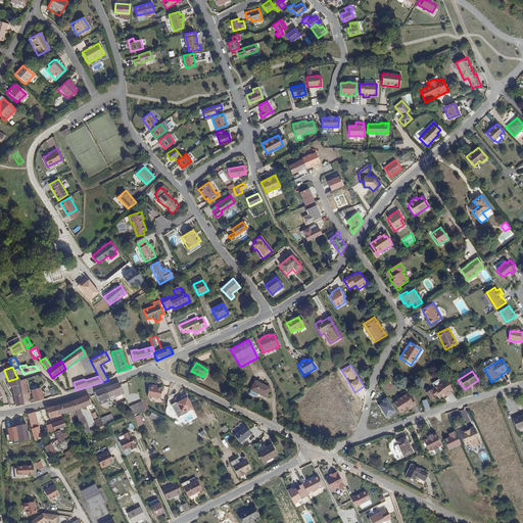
[(15,407),(24,405),(32,402),(30,392),(28,393),(25,379),(19,382),(18,378),(17,378),(8,381),(10,386),(12,385),(15,407)]
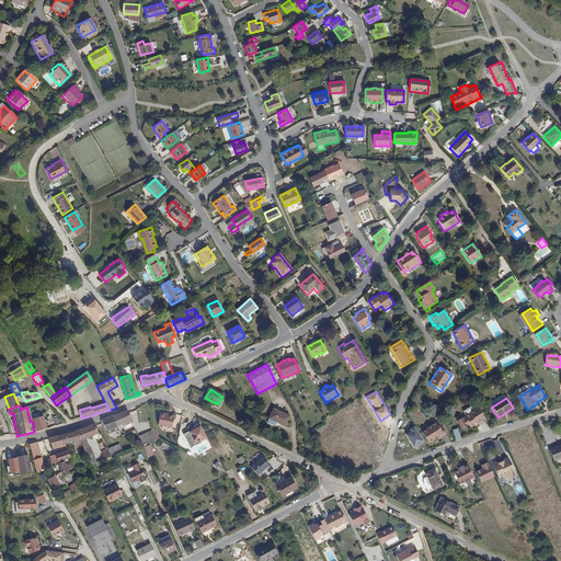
[(289,416),(274,409),(267,422),(275,426),(277,422),(285,425),(289,416)]
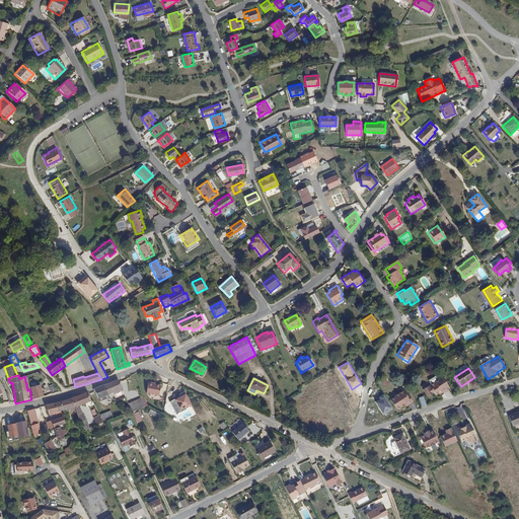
[(429,386),(422,390),(427,398),(434,394),(435,397),(446,390),(439,379),(428,385),(429,386)]
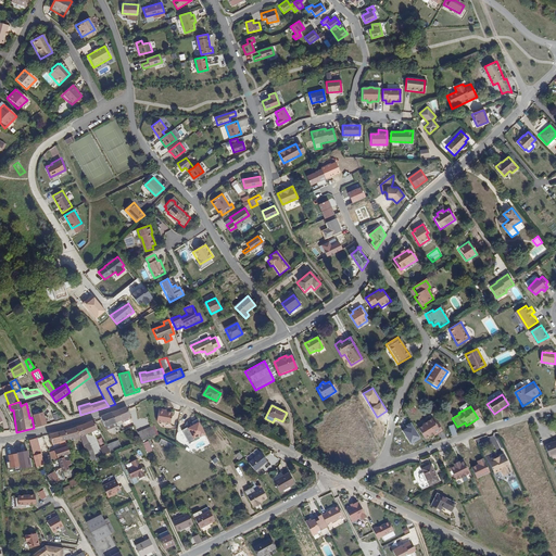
[(128,407),(113,413),(117,424),(133,417),(128,407)]
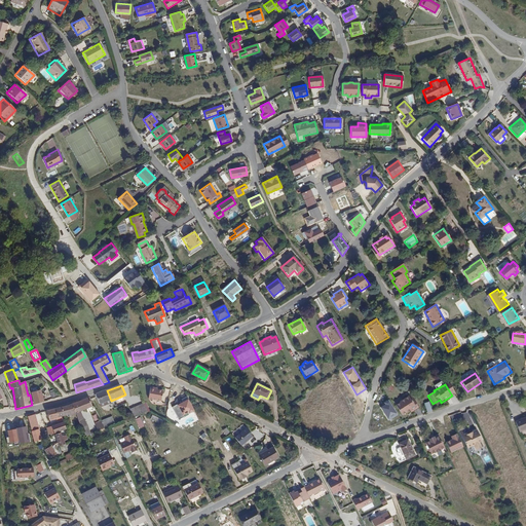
[(150,386),(148,399),(161,401),(163,389),(157,389),(158,387),(150,386)]
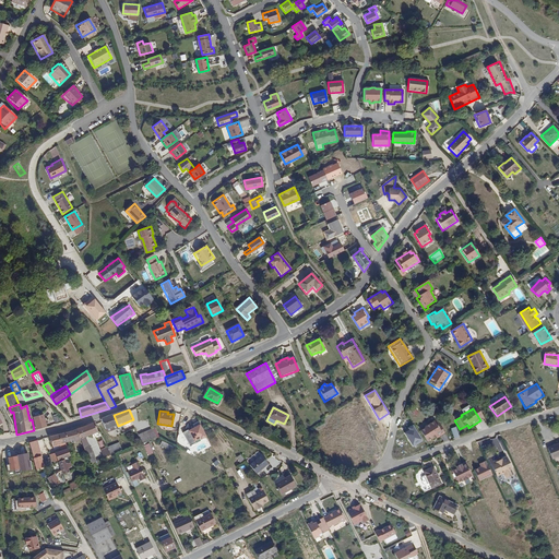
[(44,414),(34,417),(37,429),(47,427),(44,414)]
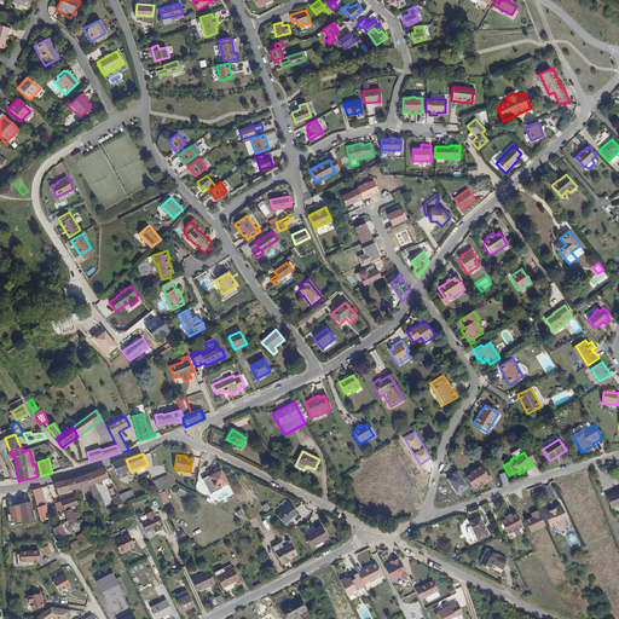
[(131,472),(126,460),(114,466),(117,475),(131,472)]
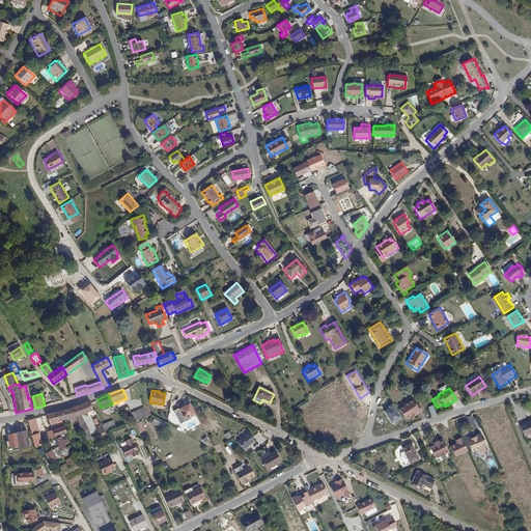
[(398,409),(406,421),(413,417),(420,412),(413,402),(412,400),(398,409)]
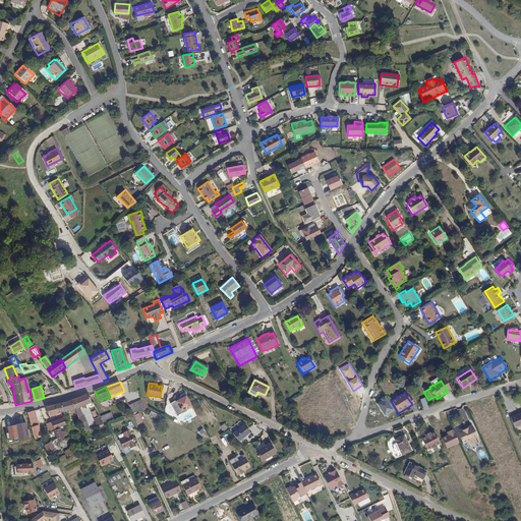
[(82,413),(78,407),(91,402),(88,394),(72,399),(75,408),(84,430),(90,428),(82,413)]
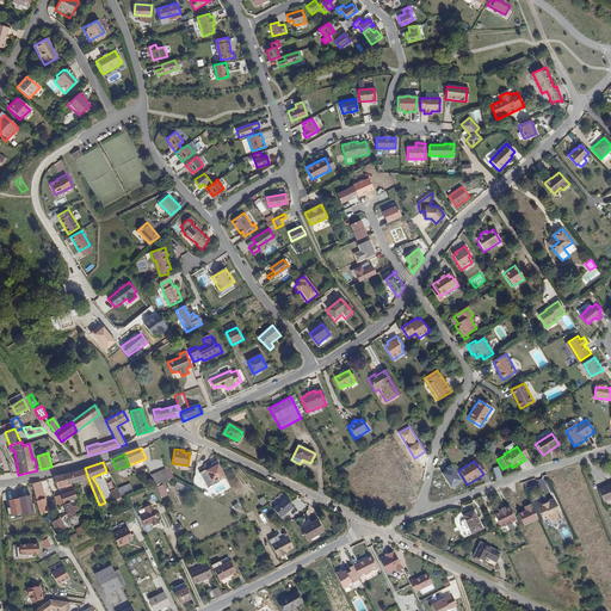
[(483,474),(475,480),(476,481),(486,475),(477,462),(475,463),(483,474)]
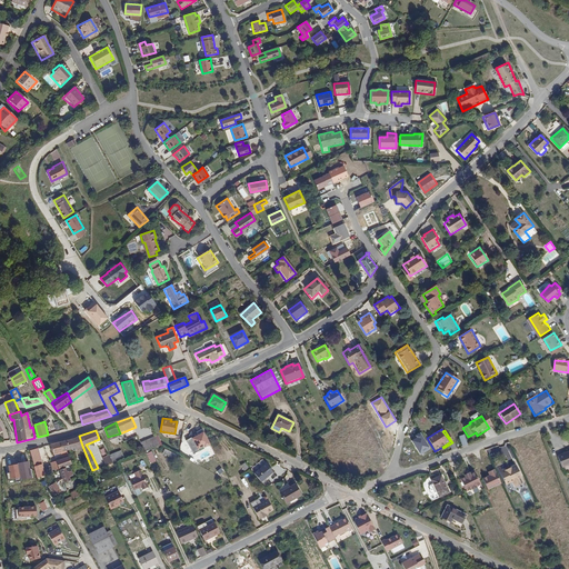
[(463,446),(468,445),(465,435),(459,436),(463,446)]
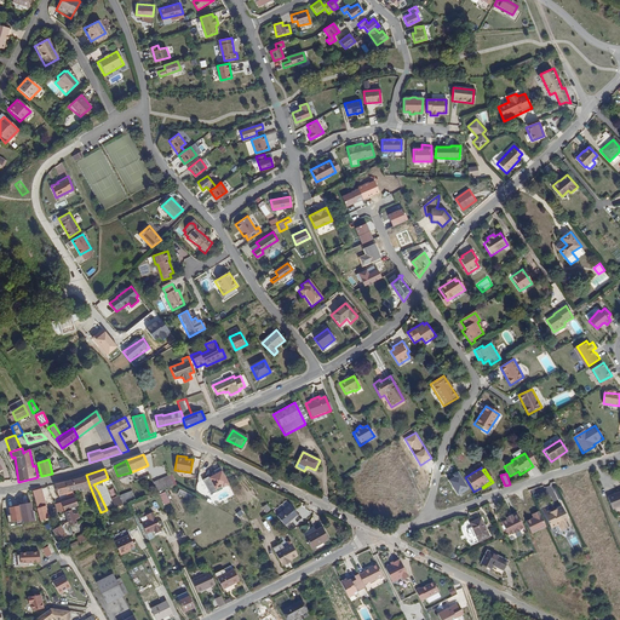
[(90,486),(86,475),(69,480),(72,491),(74,491),(90,486)]
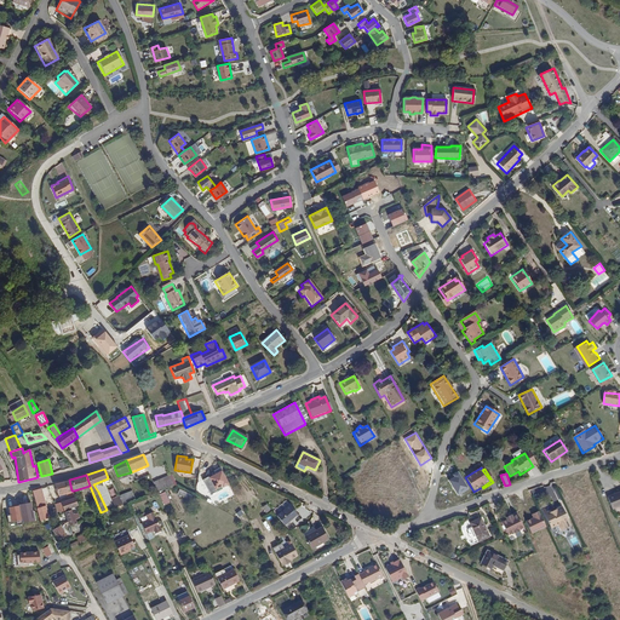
[(173,475),(155,480),(158,491),(177,486),(173,475)]
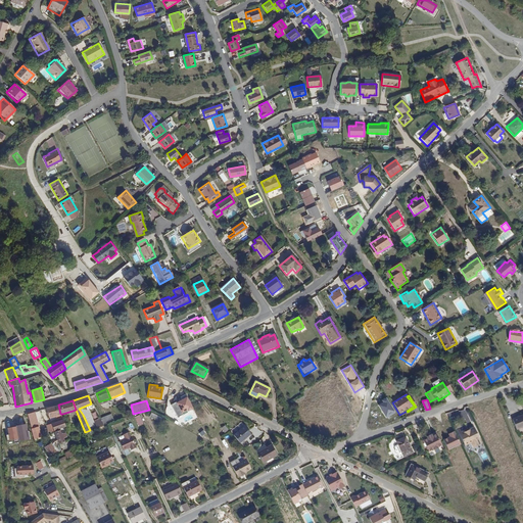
[(58,405),(45,408),(49,418),(56,416),(60,414),(58,405)]
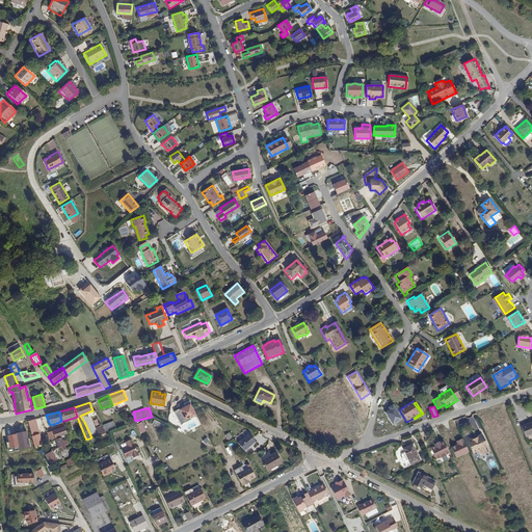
[(36,424),(35,420),(28,422),(32,436),(41,434),(36,424)]
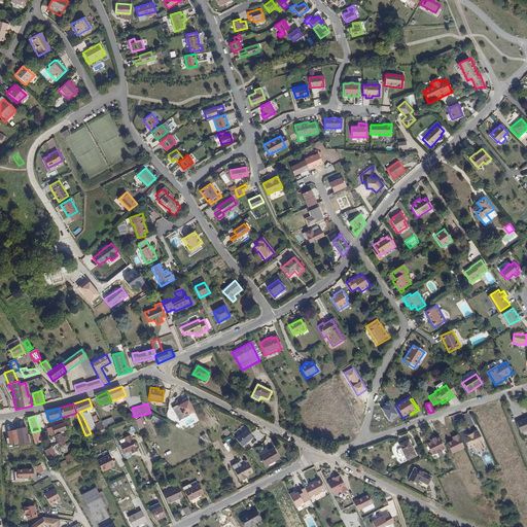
[(111,417),(102,422),(105,428),(114,424),(111,417)]
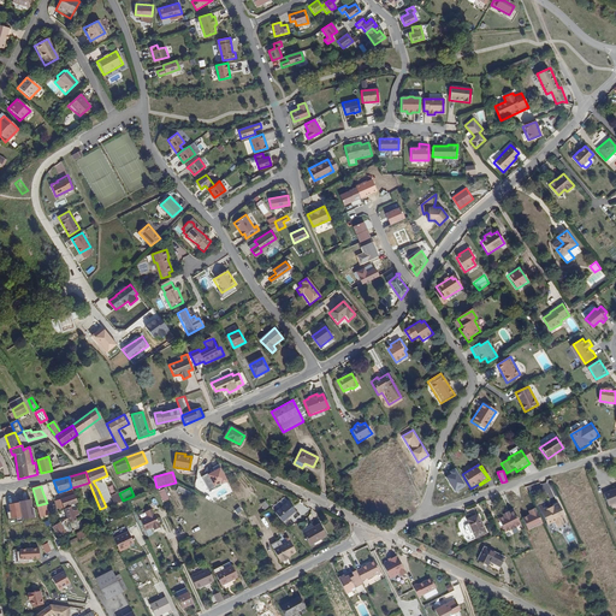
[(165,489),(159,491),(164,502),(170,499),(165,489)]
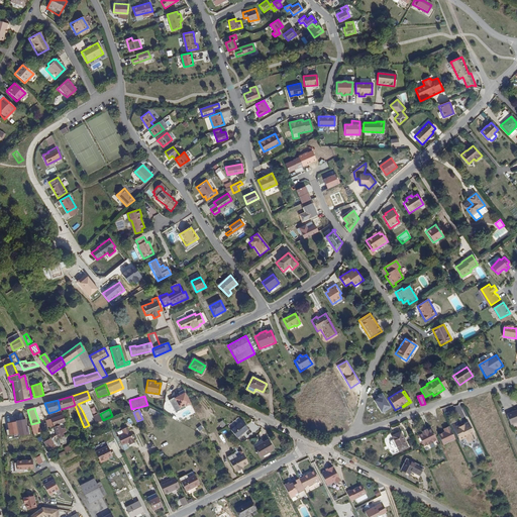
[(516,410),(506,415),(510,426),(516,423),(516,410)]
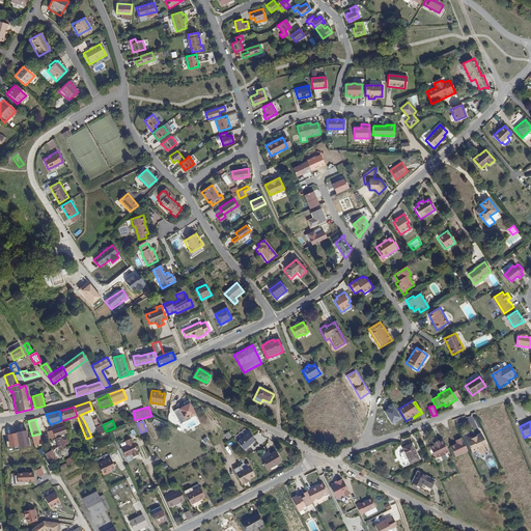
[(103,425),(95,427),(99,435),(106,431),(103,425)]
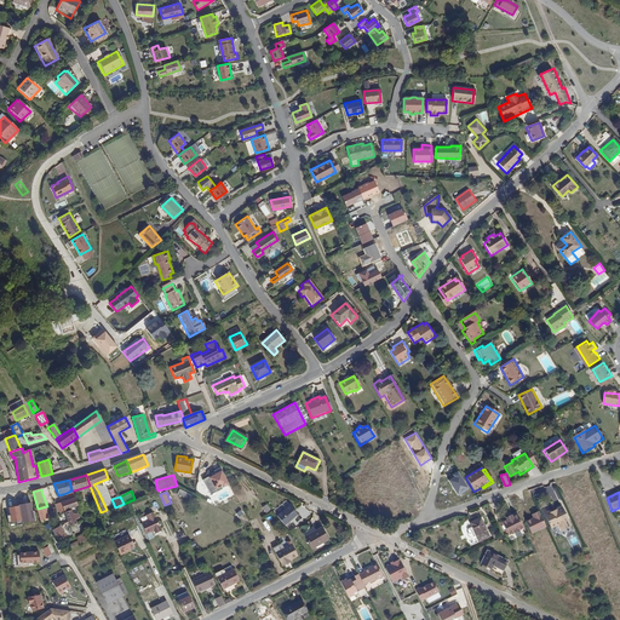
[(79,507),(75,498),(61,503),(65,512),(73,510),(79,507)]
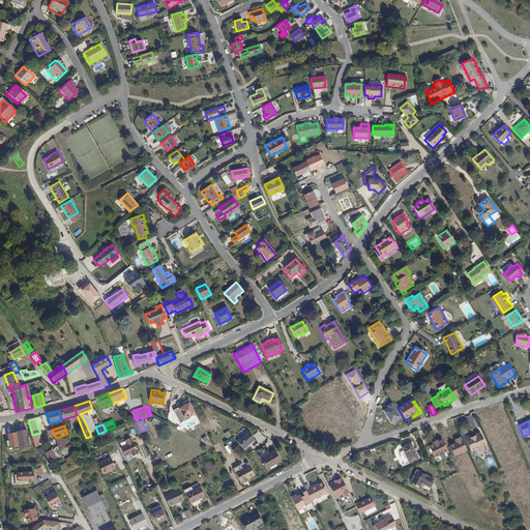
[(243,448),(256,440),(248,430),(236,439),(243,448)]
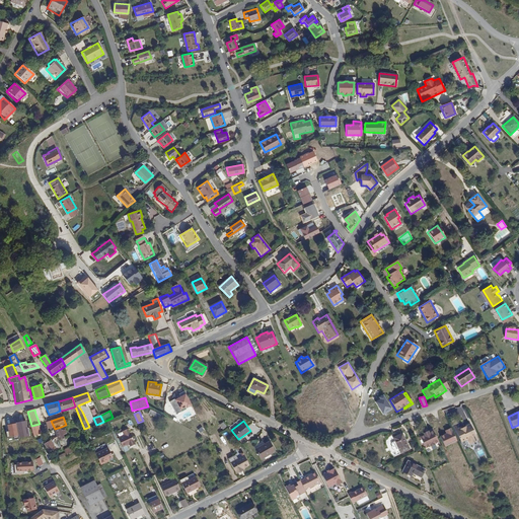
[(16,423),(7,425),(8,431),(7,432),(8,438),(19,436),(16,423)]
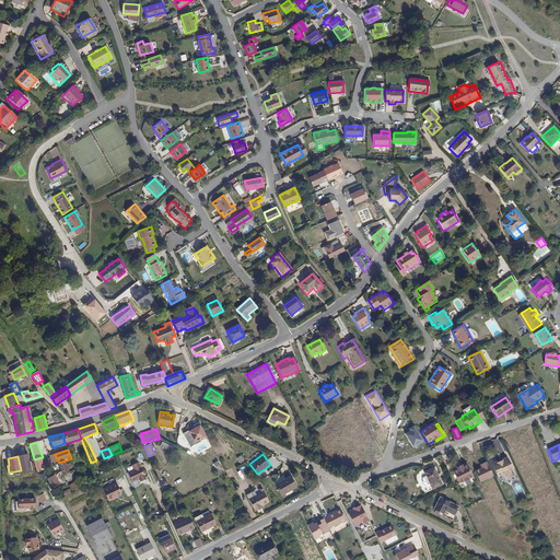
[(43,457),(34,459),(36,471),(45,469),(43,457)]
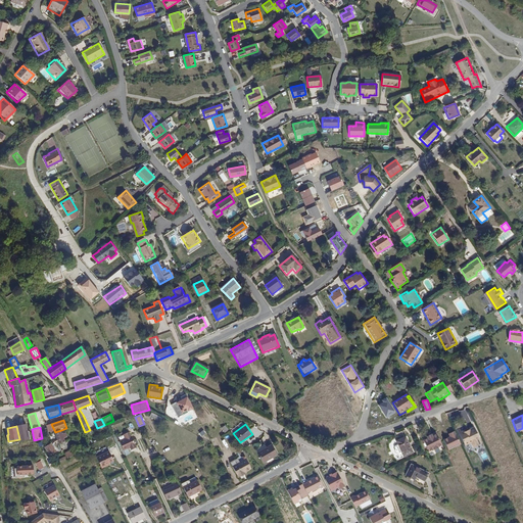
[(460,431),(467,446),(473,443),(476,447),(484,443),(476,427),(468,431),(467,430),(464,432),(463,429),(460,431)]
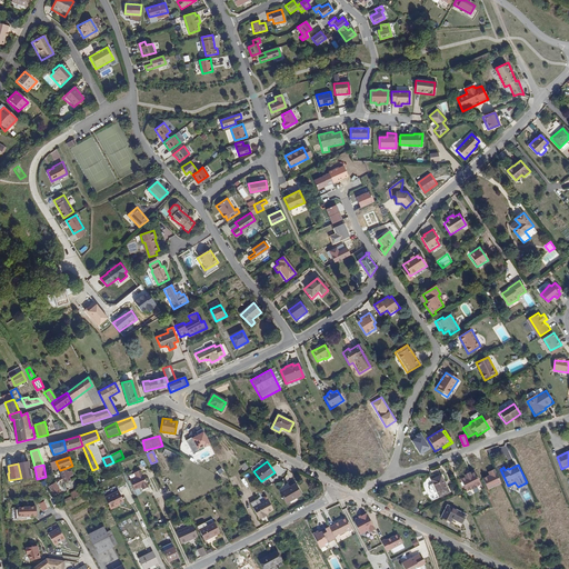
[(485,477),(490,487),(502,480),(496,467),(490,470),(491,473),(485,477)]
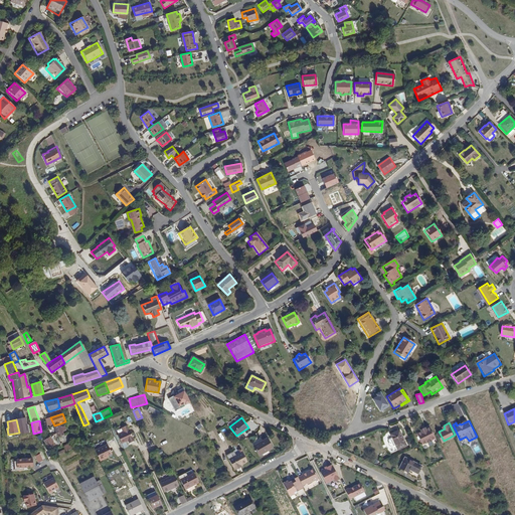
[(60,423),(54,425),(61,445),(69,441),(67,434),(64,435),(63,432),(67,431),(65,426),(61,427),(60,423)]
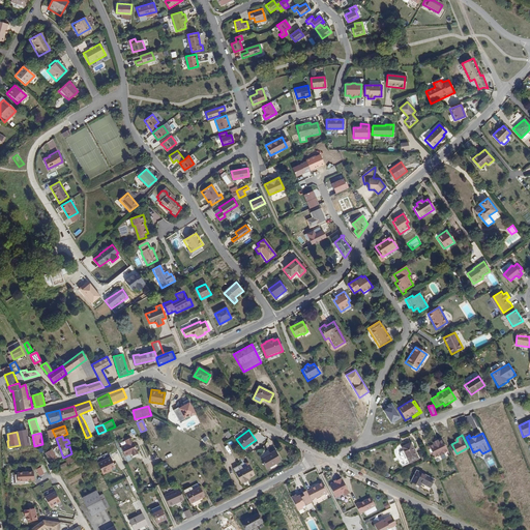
[(431,446),(436,458),(449,451),(444,440),(440,442),(439,440),(434,443),(435,444),(431,446)]
